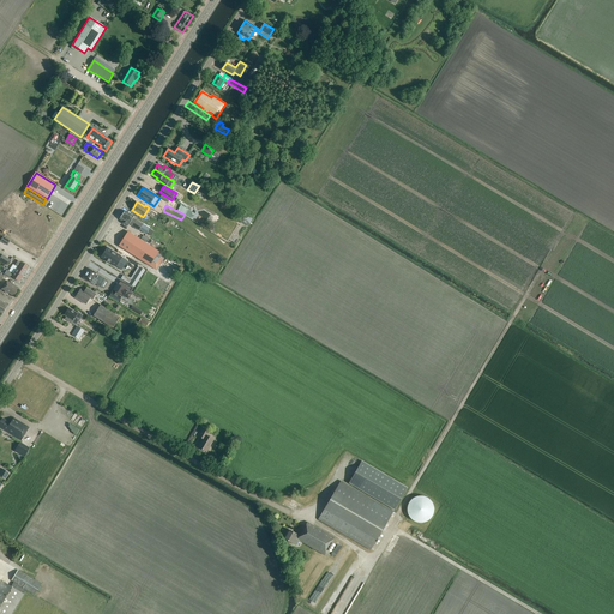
[(30,206),(25,214),(35,221),(41,215),(30,206)]
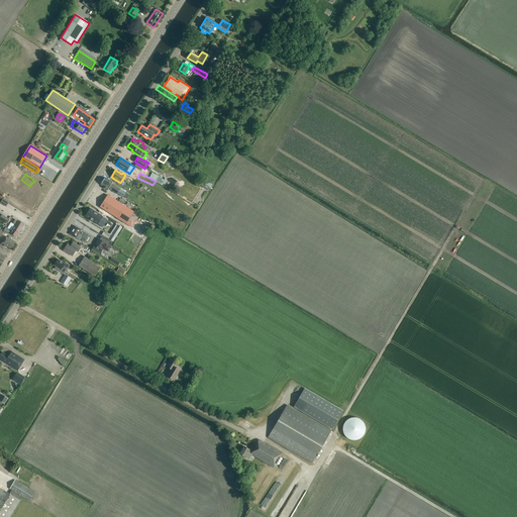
[(159,176),(156,181),(163,186),(163,184),(166,181),(159,176)]
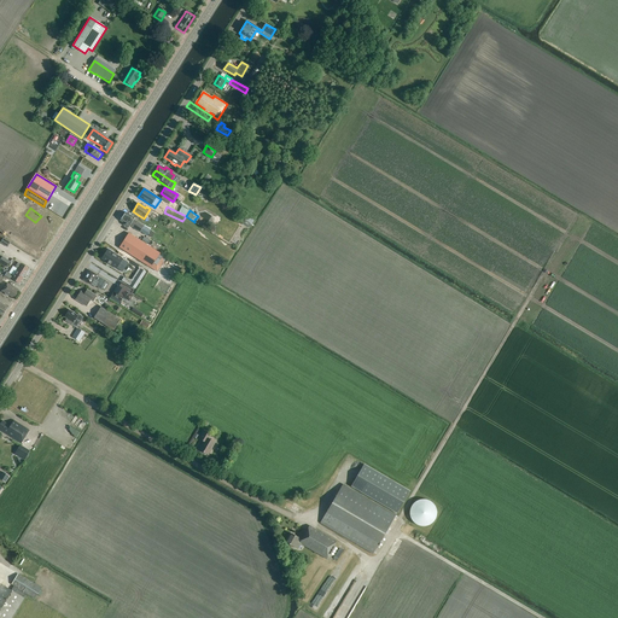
[(151,231),(134,220),(134,219),(126,213),(121,221),(124,223),(123,225),(128,228),(129,226),(140,232),(147,237),(151,231)]
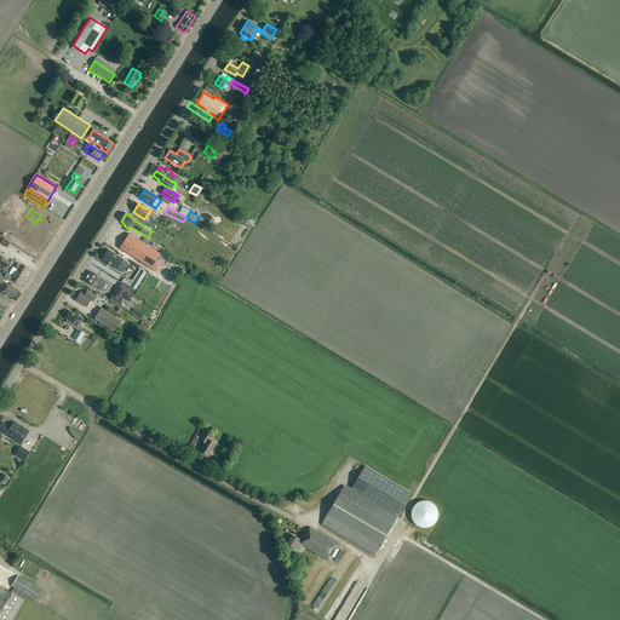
[(121,247),(120,248),(150,268),(154,264),(156,265),(161,259),(158,258),(160,253),(130,234),(125,241),(124,244),(121,247)]
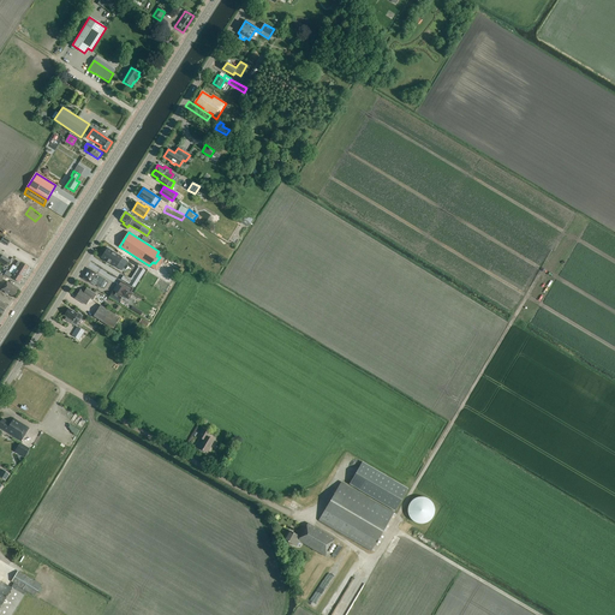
[(106,248),(99,257),(114,267),(120,257),(106,248)]
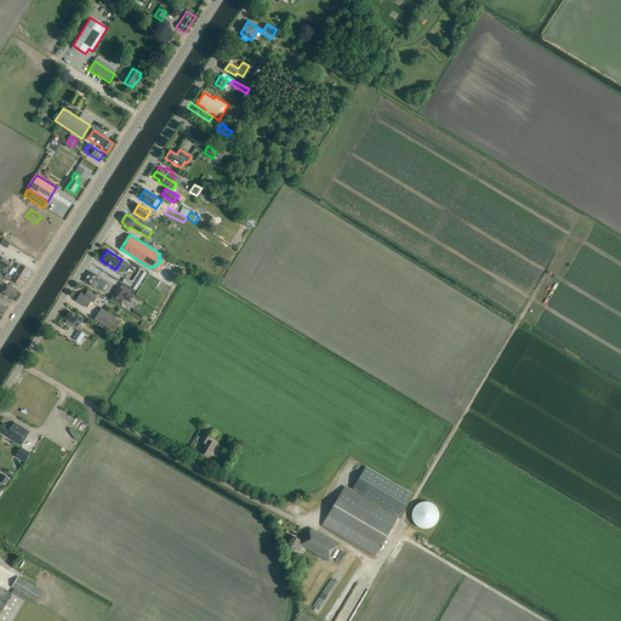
[(0,261),(0,263),(6,268),(11,262),(3,257),(0,261)]
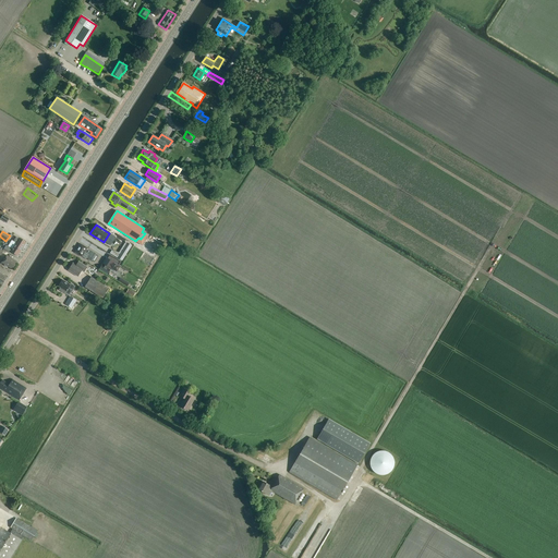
[(111,234),(106,242),(110,245),(116,238),(111,234)]
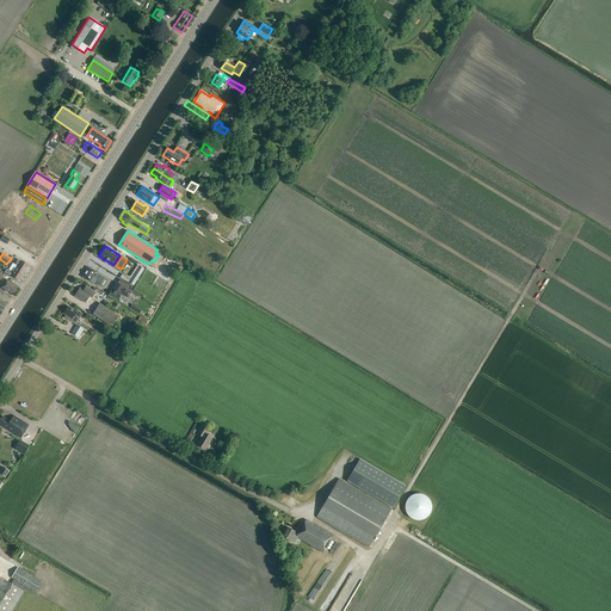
[(18,266),(17,269),(24,273),(29,266),(22,261),(18,259),(14,264),(18,266)]
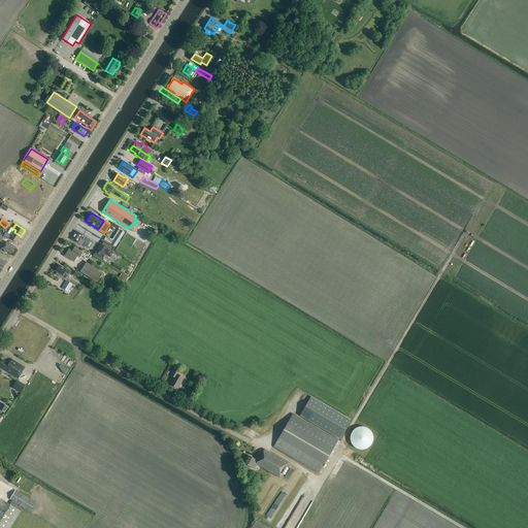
[(121,229),(111,241),(117,244),(126,232),(121,229)]
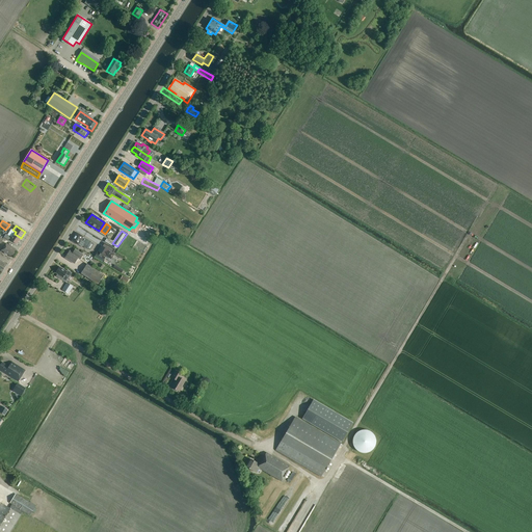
[(77,233),(72,240),(82,247),(83,246),(87,248),(91,242),(86,239),(84,238),(84,237),(77,233)]
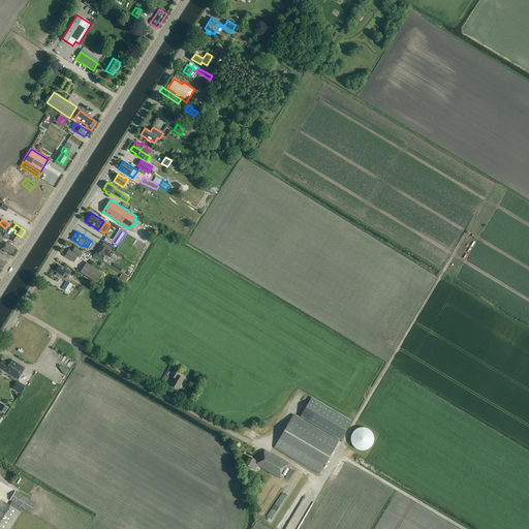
[(21,237),(14,232),(12,237),(6,232),(4,236),(10,240),(17,243),(21,237)]
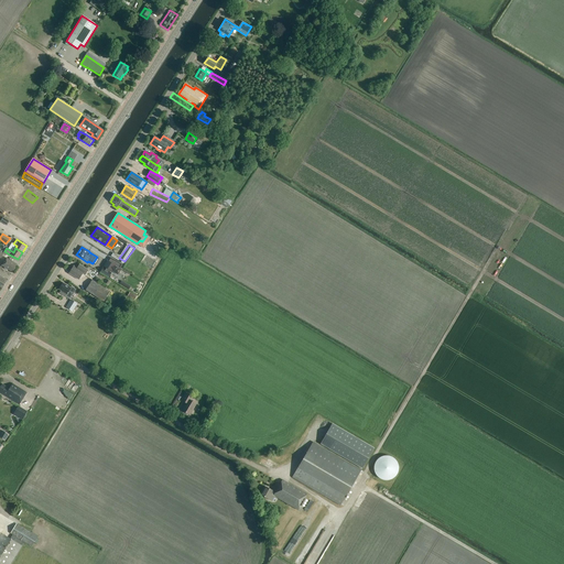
[(12,272),(18,266),(7,258),(1,266),(4,268),(4,269),(7,270),(8,270),(12,272)]
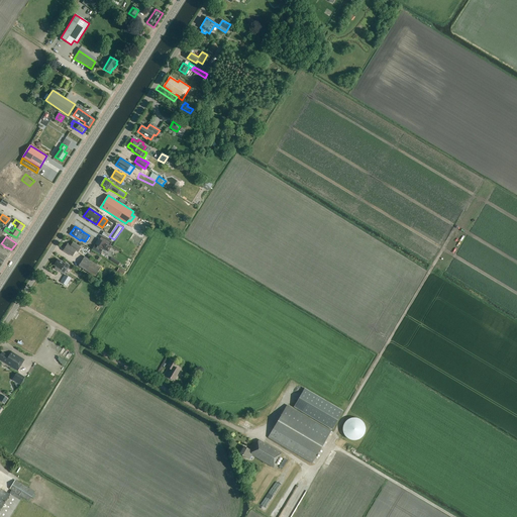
[(98,238),(95,244),(97,245),(96,246),(100,249),(101,248),(108,252),(111,246),(98,238)]
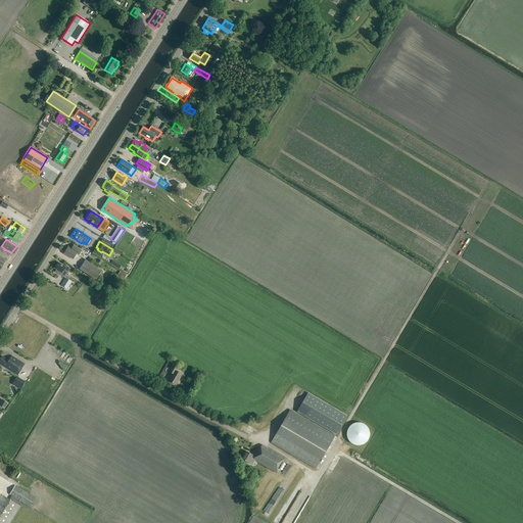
[(82,250),(74,245),(72,248),(68,246),(64,253),(74,258),(77,253),(79,254),(82,250)]
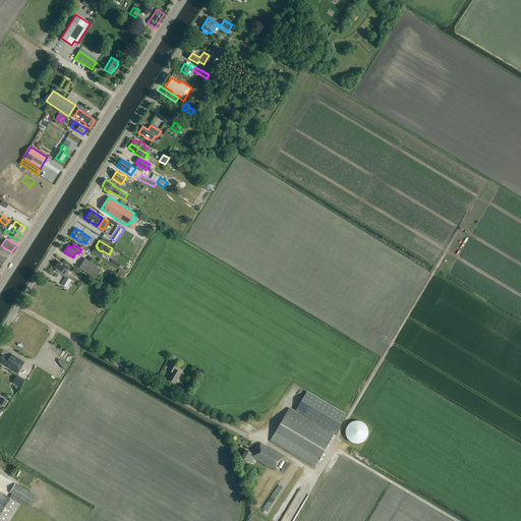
[(101,256),(103,252),(101,251),(97,248),(95,247),(93,251),(101,256)]
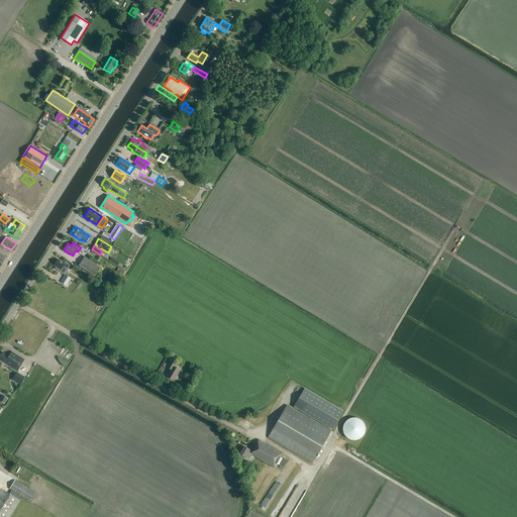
[(95,277),(101,268),(85,256),(79,266),(95,277)]
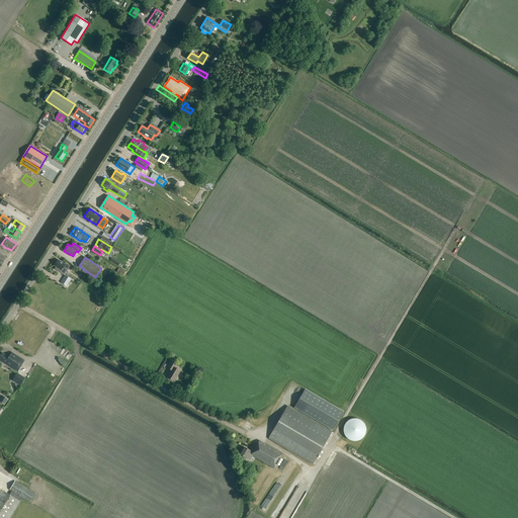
[(64,274),(67,269),(64,267),(65,264),(58,260),(54,266),(57,267),(56,269),(64,274)]
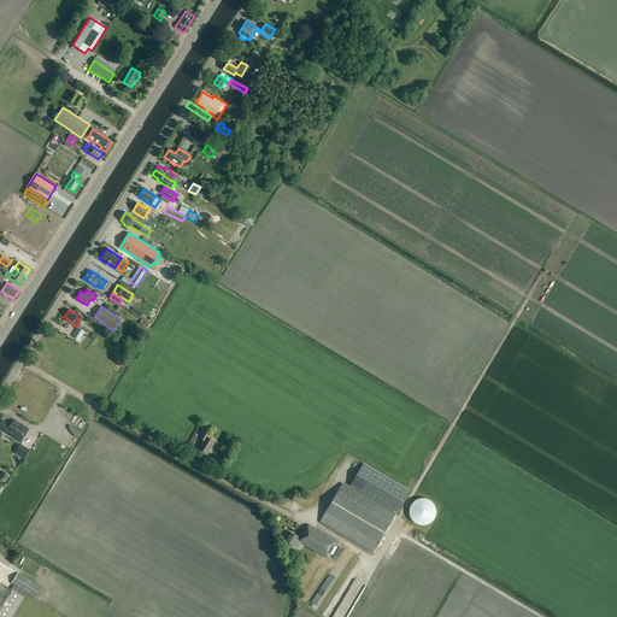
[(81,344),(83,340),(81,339),(84,333),(77,328),(71,338),(81,344)]
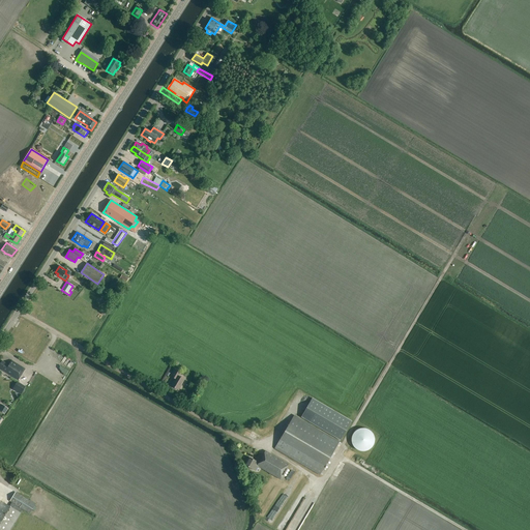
[(25,369),(11,360),(9,365),(2,361),(0,363),(0,369),(18,381),(25,369)]
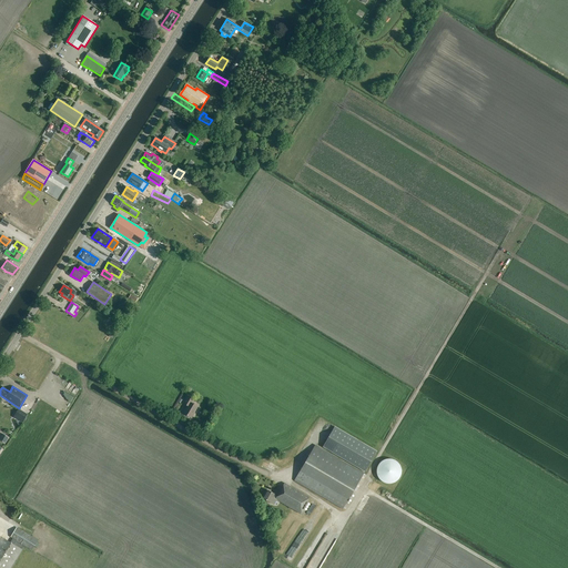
[(191,418),(198,406),(192,403),(194,399),(188,396),(183,403),(188,405),(183,413),(191,418)]
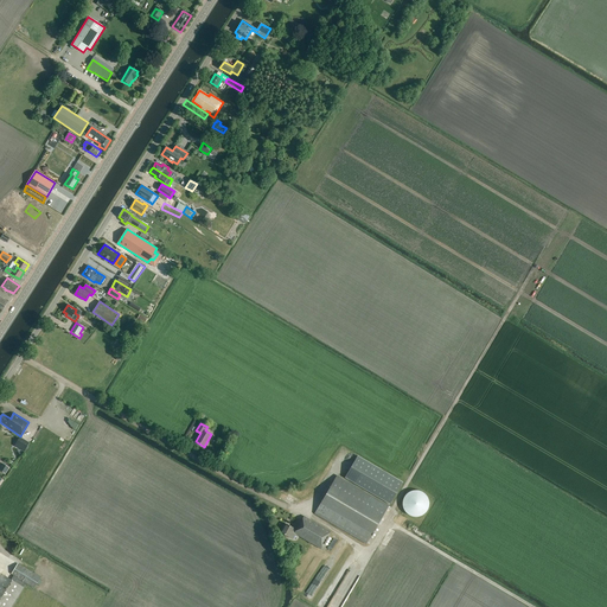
[(4,448),(14,455),(19,451),(8,442),(4,448)]
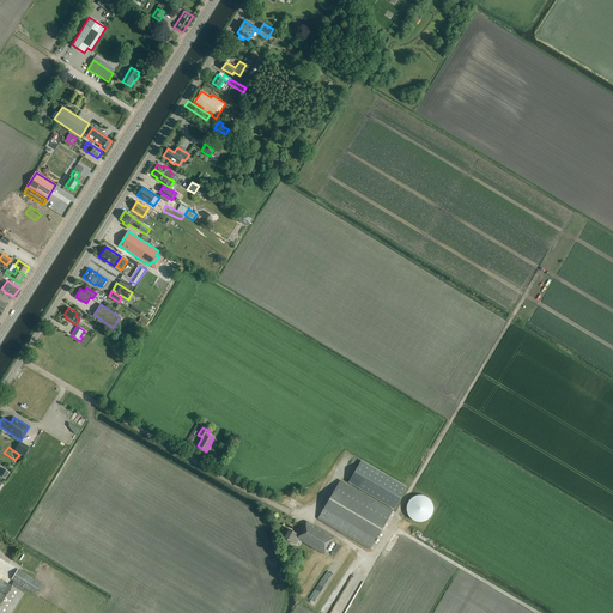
[(394,509),(407,487),(362,460),(349,483),(394,509)]
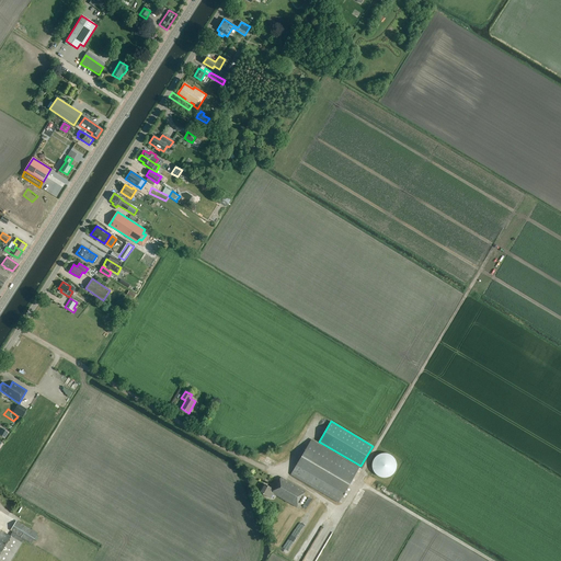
[(339,503),(359,468),(311,439),(290,474),(339,503)]
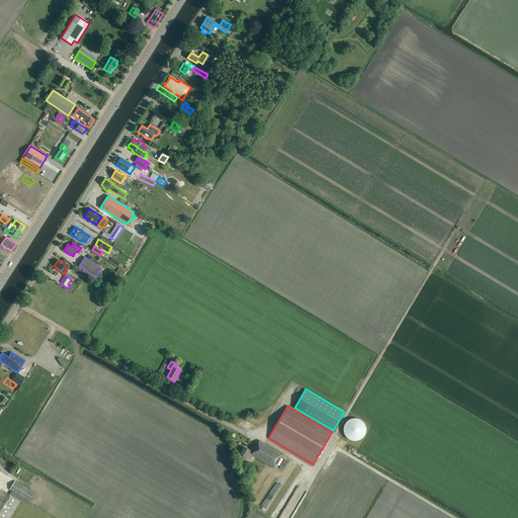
[(345,435),(347,438),(351,440),(355,441),(359,440),(362,439),(365,436),(366,432),(367,428),(366,425),(364,422),(361,419),(357,418),(354,418),(350,419),(347,421),(345,424),(344,427),(343,431),(345,435)]
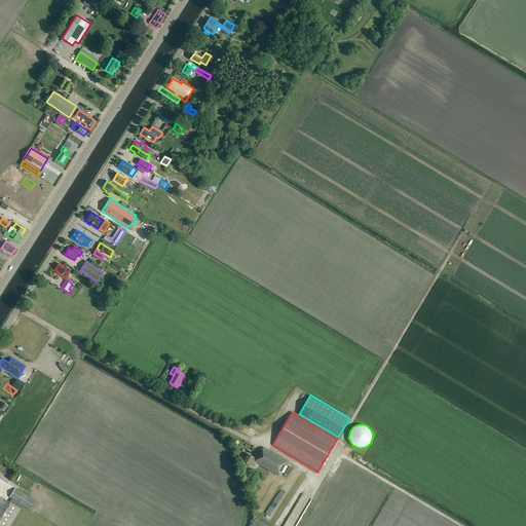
[(287,460),(263,447),(256,459),(254,458),(254,457),(249,454),(243,461),(254,467),(256,463),(277,476),(287,460)]
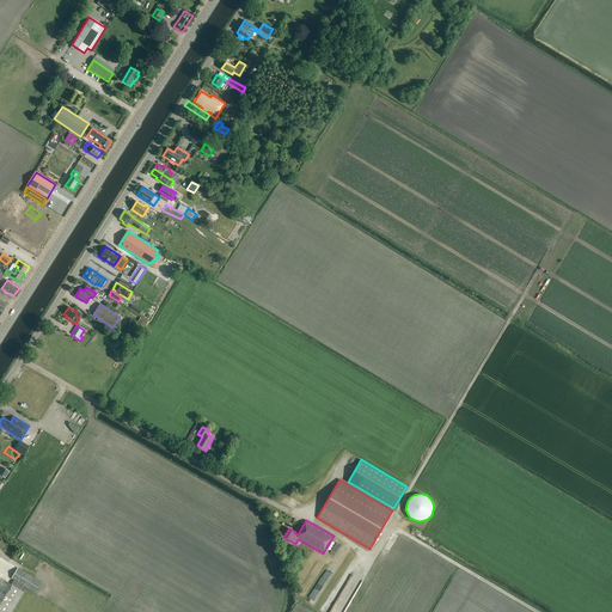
[(322,579),(331,564),(325,560),(314,575),(322,579)]
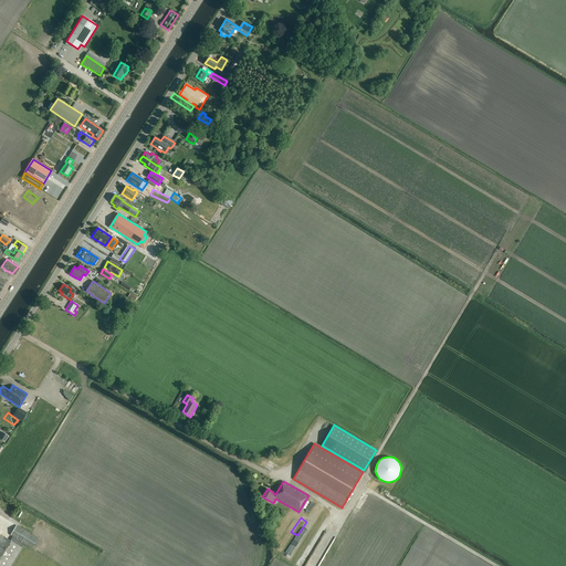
[(32,548),(38,538),(17,525),(10,535),(13,536),(11,541),(1,534),(0,535),(0,565),(10,565),(22,547),(14,543),(17,540),(32,548)]
